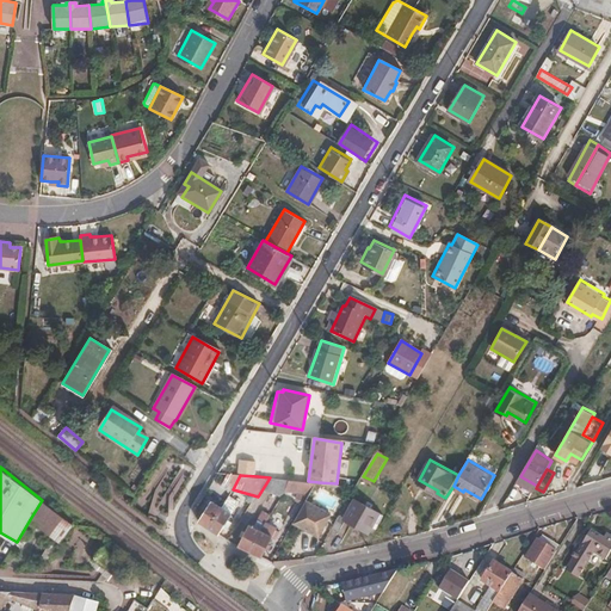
[(292,480),(272,477),(263,492),(281,497),(283,497),(287,491),(292,480)]
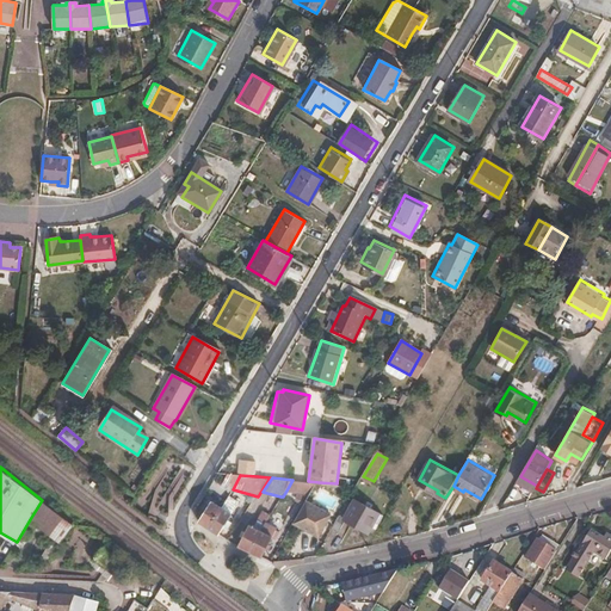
[(310,497),(319,482),(308,481),(292,480),(287,491),(301,493),(301,495),(310,497)]
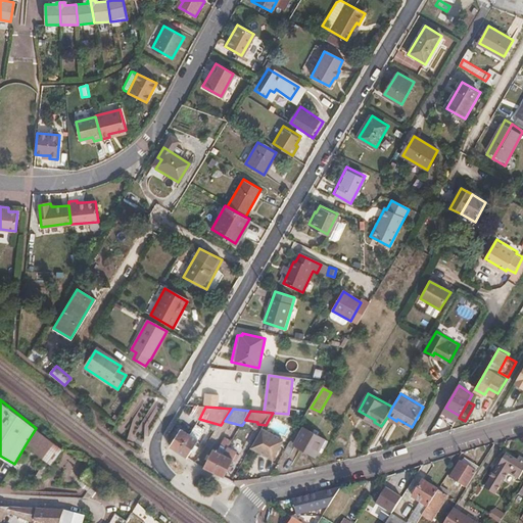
[(205,430),(195,425),(191,435),(199,440),(205,430)]
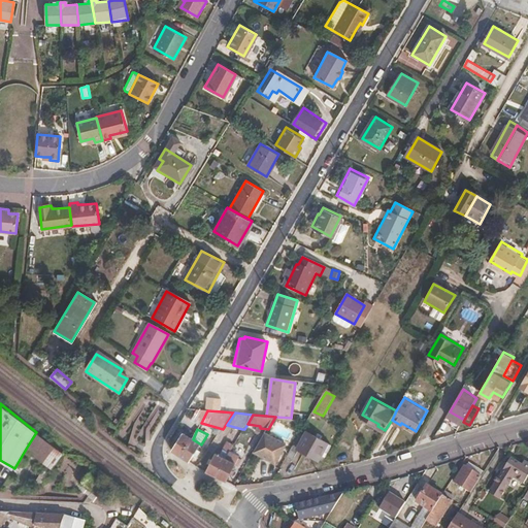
[(289,442),(267,431),(256,451),(277,462),(289,442)]
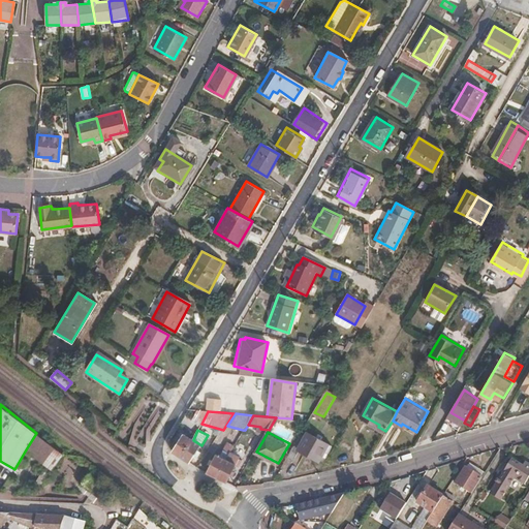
[(318,436),(310,432),(300,448),(294,446),(289,457),(296,461),(302,449),(321,461),(327,450),(331,443),(323,439),(318,436)]
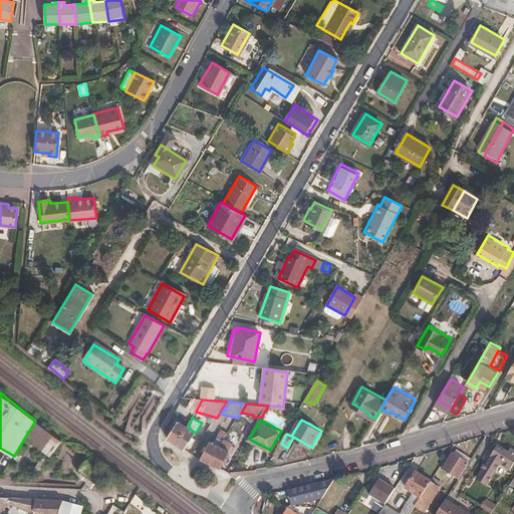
[(177,445),(188,428),(179,423),(168,440),(172,443),(177,445)]
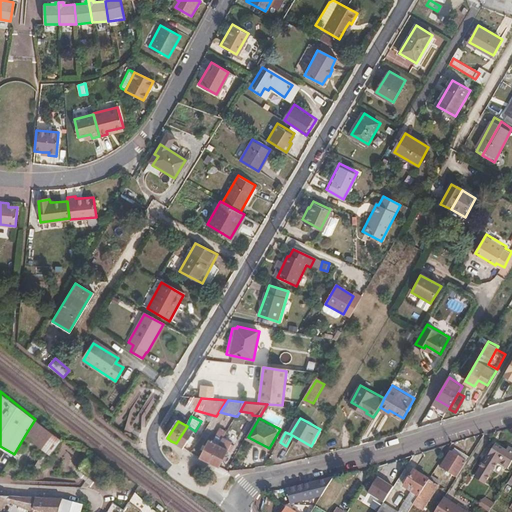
[(35,422),(25,435),(51,454),(60,440),(35,422)]
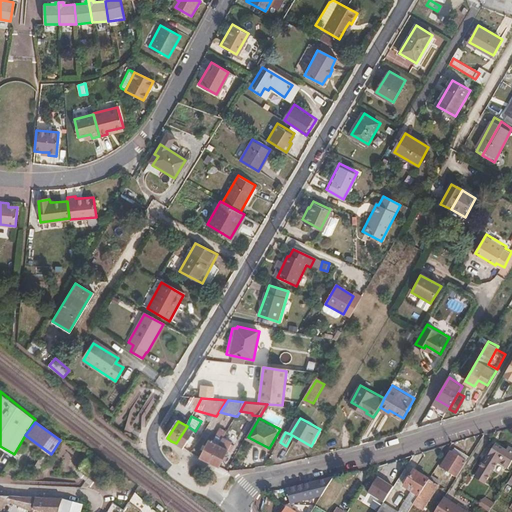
[(195,431),(187,426),(176,443),(180,446),(185,449),(195,431)]
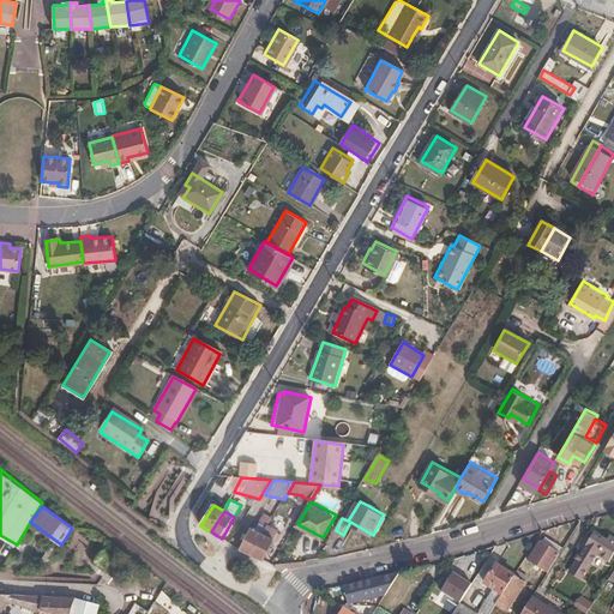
[(269,528),(269,527),(274,518),(266,515),(262,523),(269,528)]
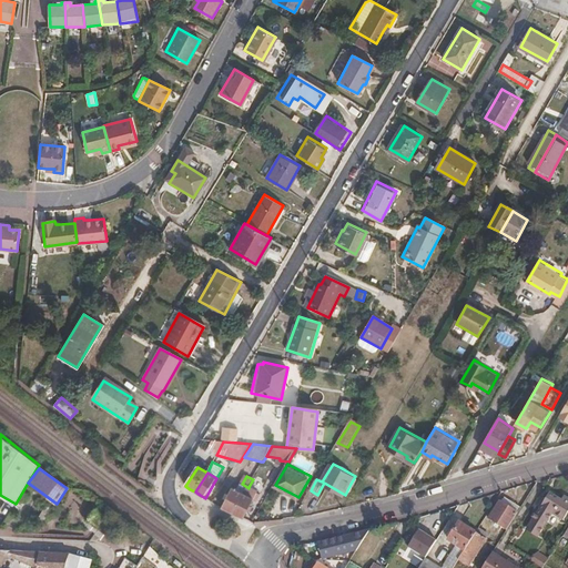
[(234,514),(246,492),(244,489),(242,493),(234,487),(223,507),(230,510),(234,514)]
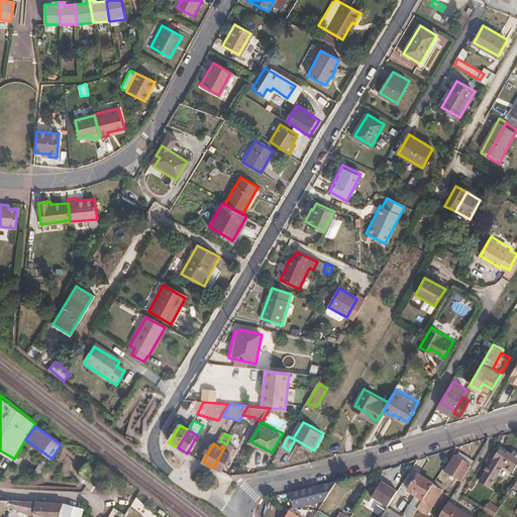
[(236,448),(226,443),(226,444),(224,447),(213,468),(218,470),(223,472),(236,448)]
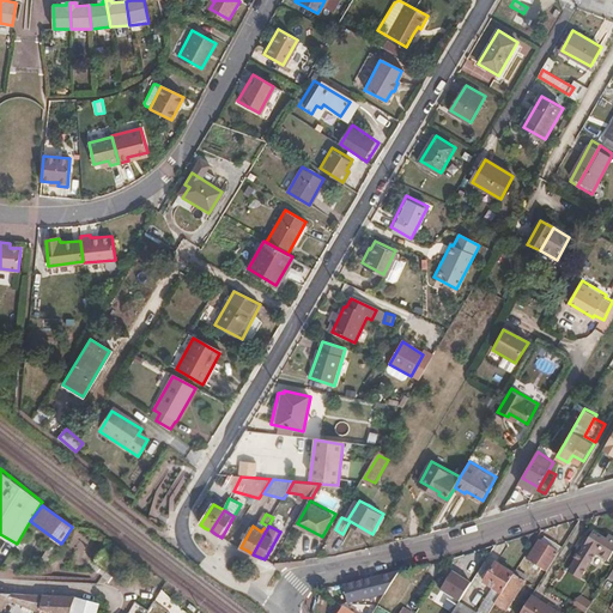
[(612,550),(612,535),(596,526),(572,564),(584,571),(599,547),(611,554),(612,550)]
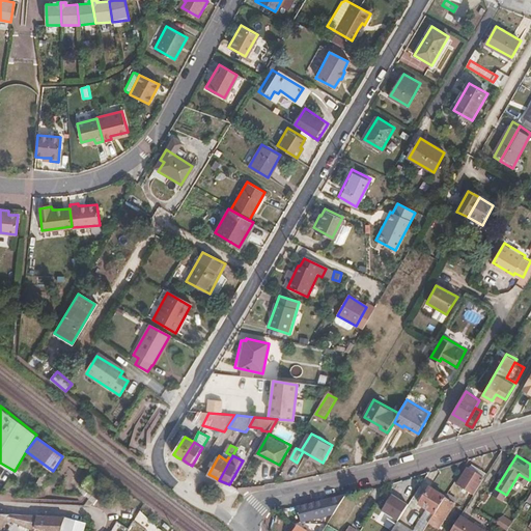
[(266,462),(255,456),(251,464),(253,465),(249,474),(267,484),(272,474),(261,469),(266,462)]
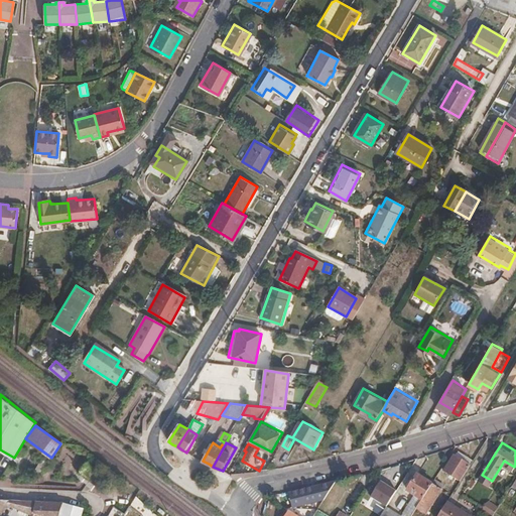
[(470,466),(454,456),(443,472),(460,482),(470,466)]
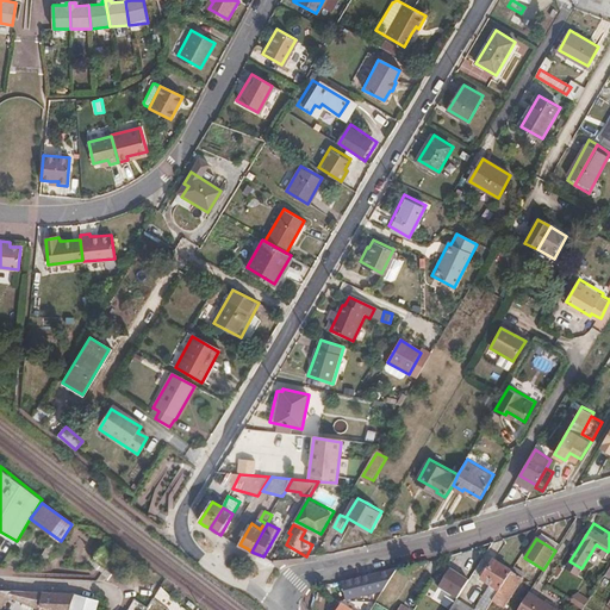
[(112,552),(104,546),(103,547),(97,556),(104,561),(112,552)]
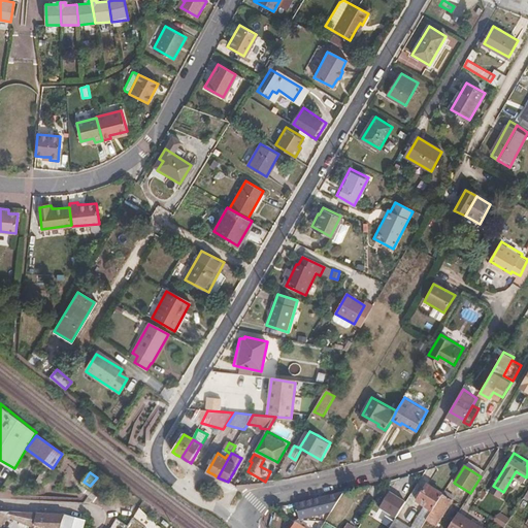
[(432,512),(442,496),(427,487),(417,502),(425,507),(432,512)]
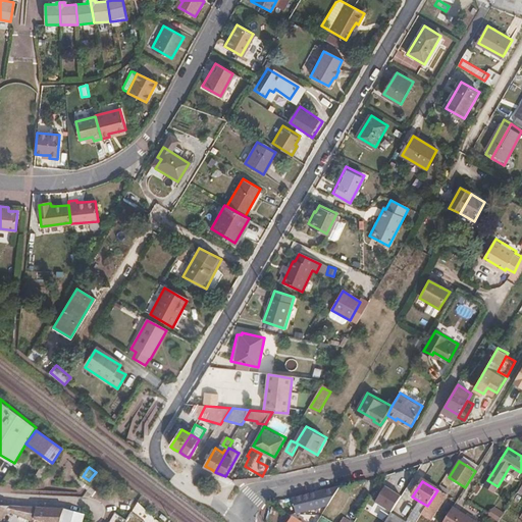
[(404,496),(387,485),(377,502),(394,512),(404,496)]
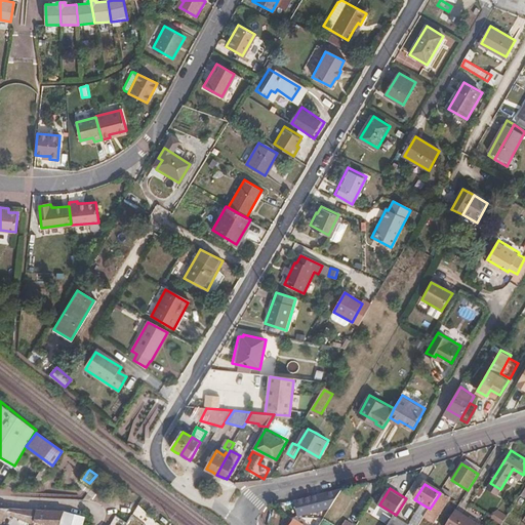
[(442,489),(440,493),(430,509),(425,517),(423,519),(434,524),(450,500),(448,499),(451,495),(442,489)]
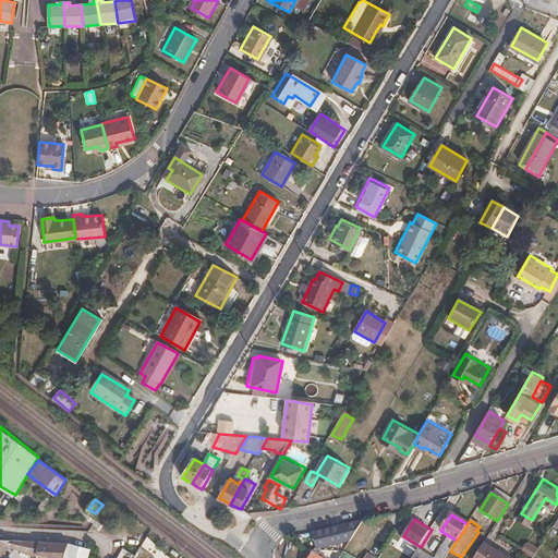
[(348,542),(362,521),(314,532),(317,548),(318,548),(348,542)]
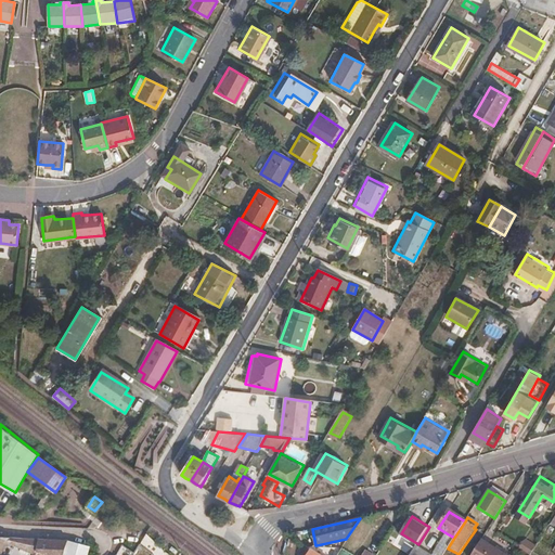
[(454,538),(447,533),(442,542),(449,546),(454,538)]
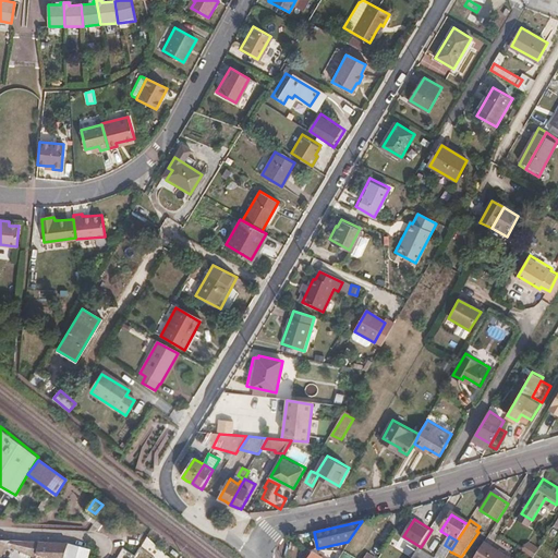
[(11,541),(0,540),(0,557),(7,546),(11,541)]
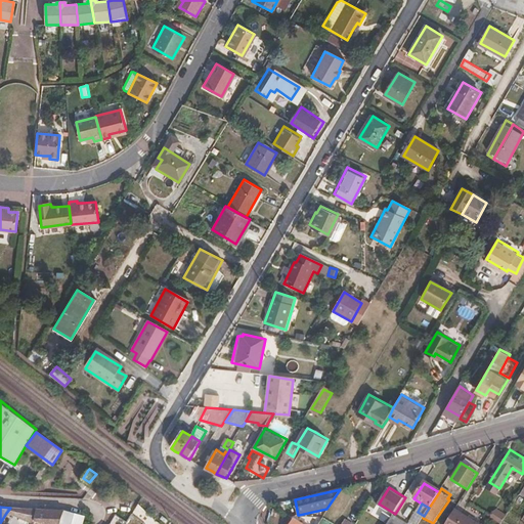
[(6,513),(34,521),(34,520),(36,509),(10,508),(6,513)]
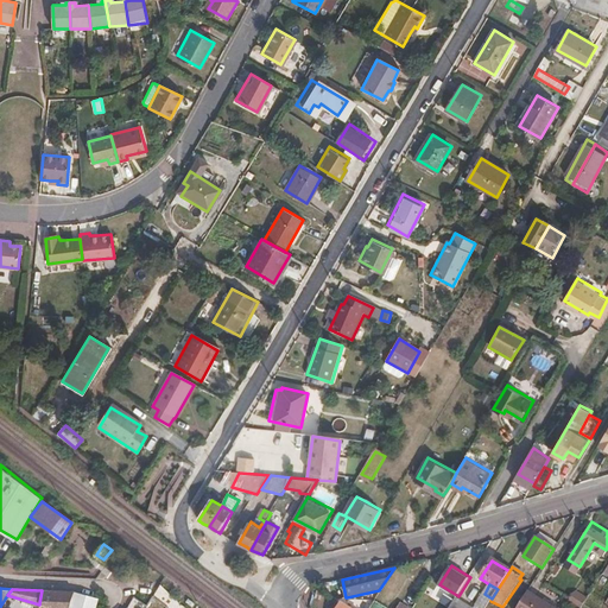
[(42,590),(39,603),(44,605),(54,607),(70,607),(75,591),(42,590)]
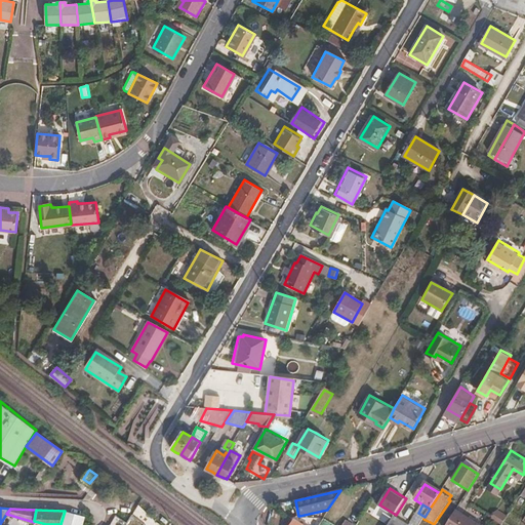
[(292,518),(279,510),(269,524),(290,524),(294,519),(292,518)]
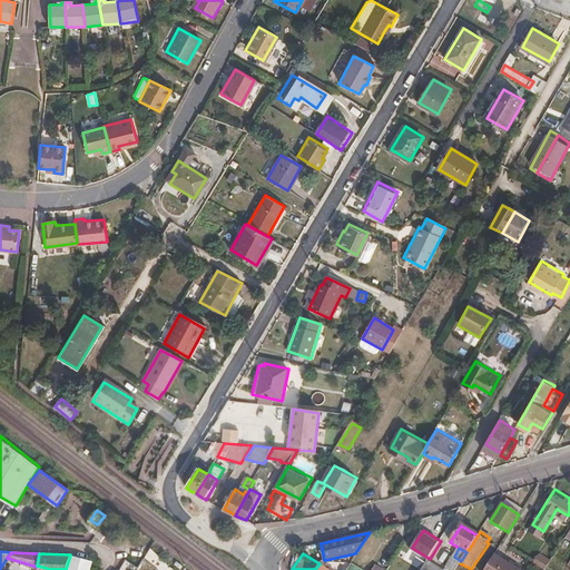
[(90,569),(92,561),(70,554),(66,569),(90,569)]
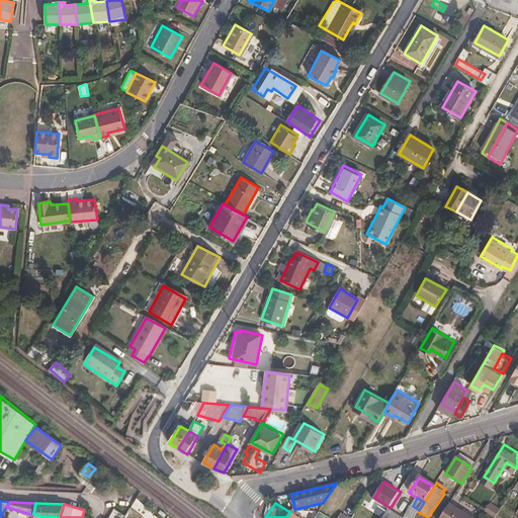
[(413,517),(418,512),(419,510),(413,506),(406,517),(408,517),(413,517)]
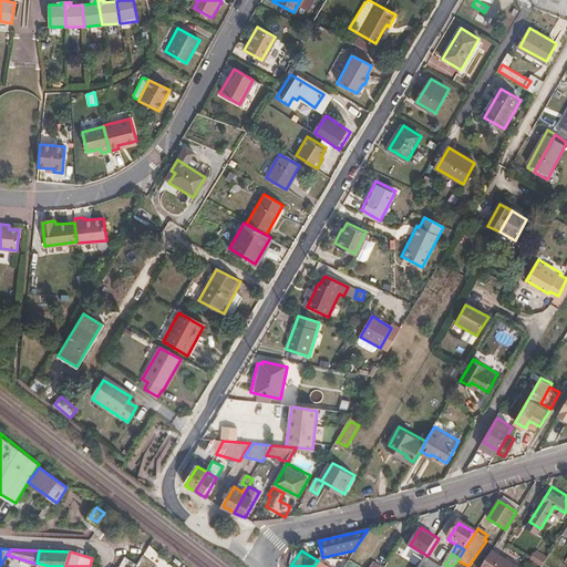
[(509,566),(511,566),(491,554),(482,566),(509,566)]
